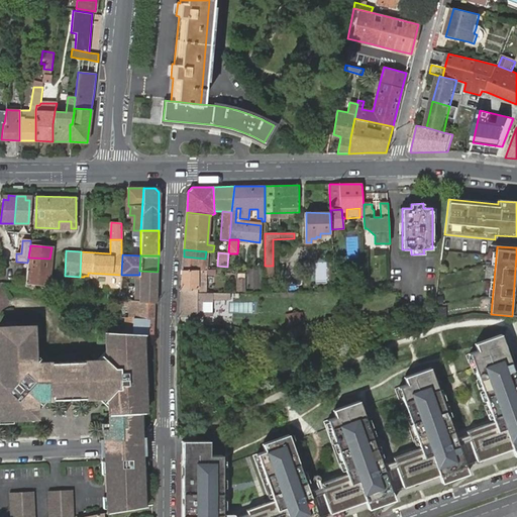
[(184,256),(183,271),(199,270),(206,270),(207,257),(205,259),(184,256)]
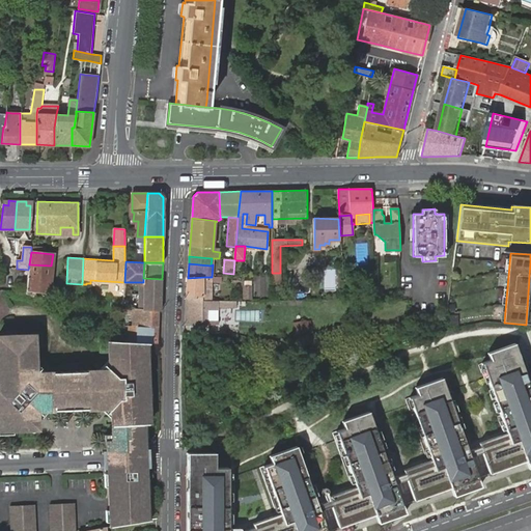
[(28,270),(28,277),(50,279),(51,266),(29,264),(28,270)]
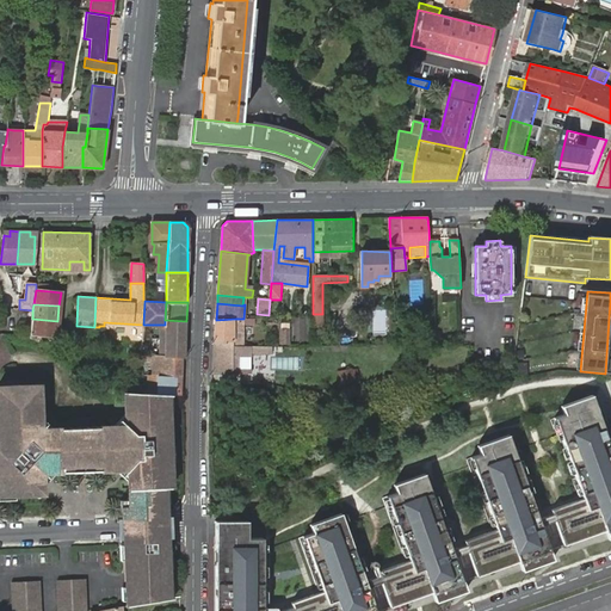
[(360,315),(360,335),(374,335),(374,315),(360,315)]
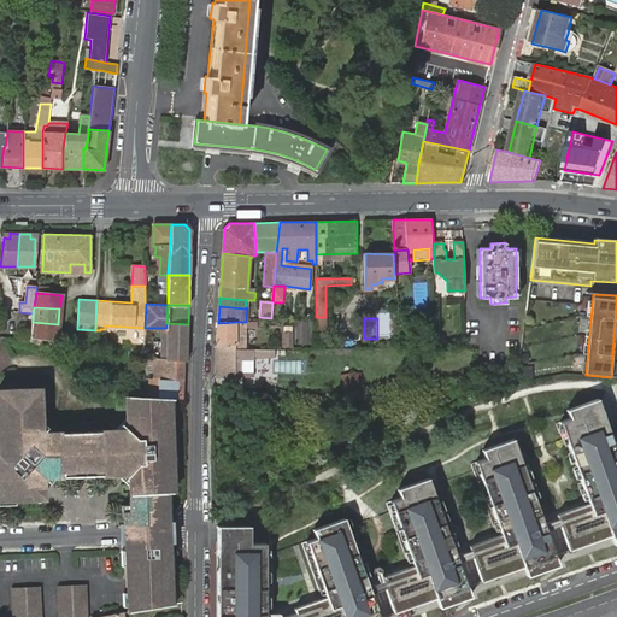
[(33,322),(30,341),(41,346),(41,338),(57,339),(58,324),(33,322)]
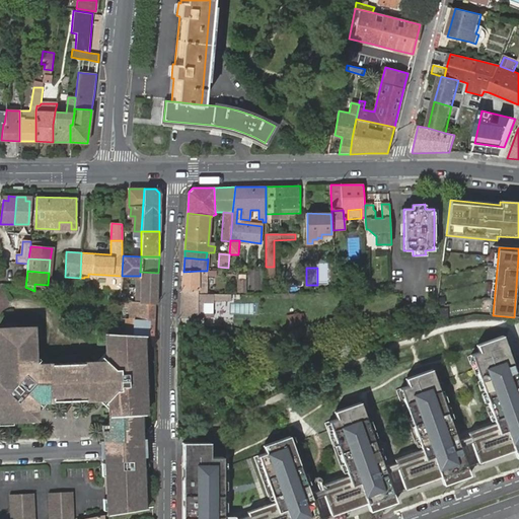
[(183,272),(182,290),(199,290),(200,271),(183,272)]
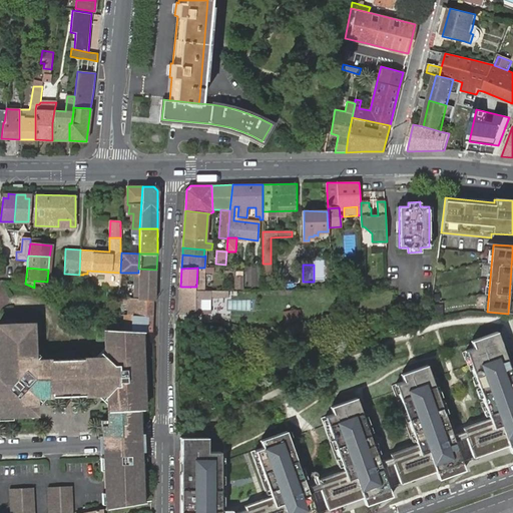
[(156,270),(138,269),(138,273),(138,300),(153,300),(156,300),(156,270)]
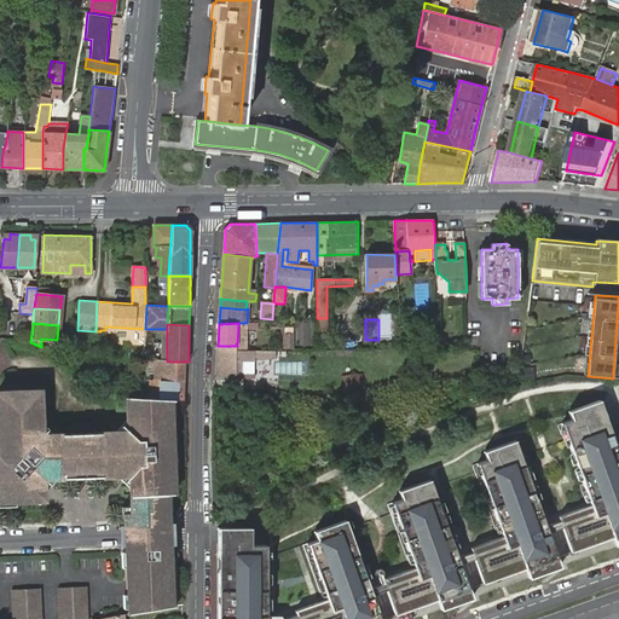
[(400,325),(401,346),(414,346),(412,329),(406,329),(406,325),(400,325)]
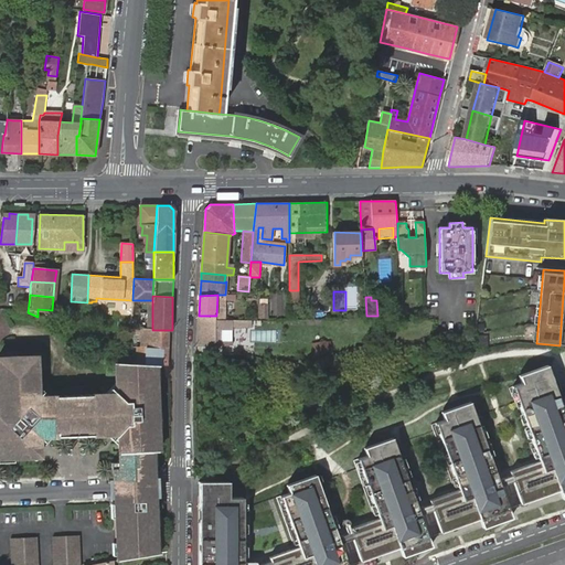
[(199,316),(196,349),(214,348),(216,320),(216,316),(199,316)]
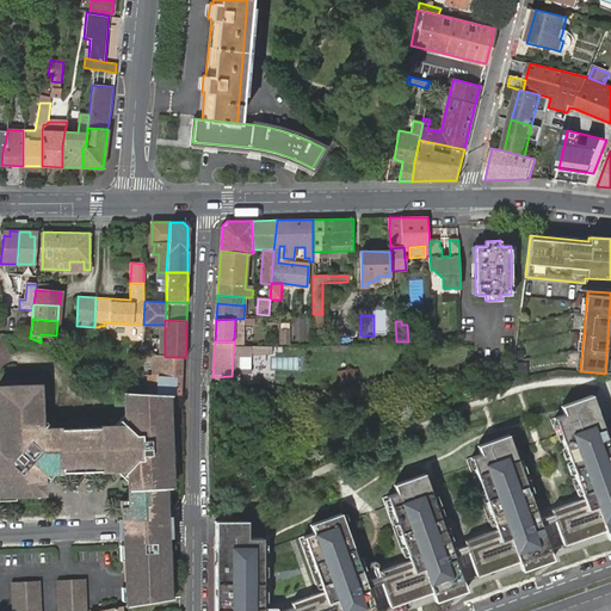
[(271,346),(234,346),(232,376),(251,374),(251,355),(271,355),(271,346)]
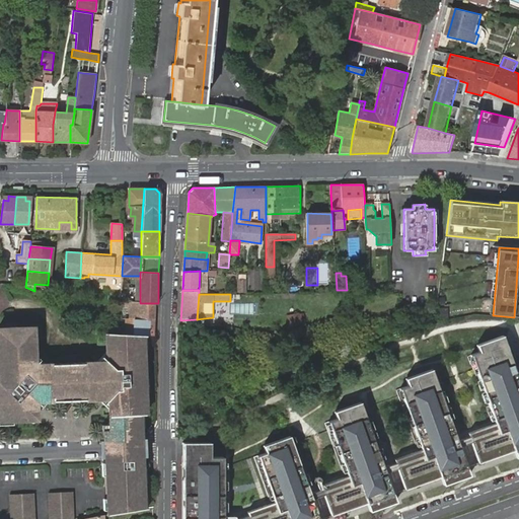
[(131,317),(154,318),(155,303),(140,303),(132,302),(131,317)]
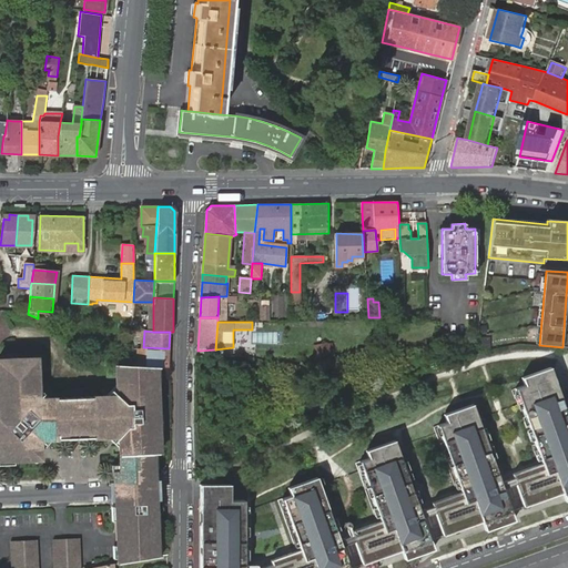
[(314,343),(313,356),(333,356),(333,343),(314,343)]
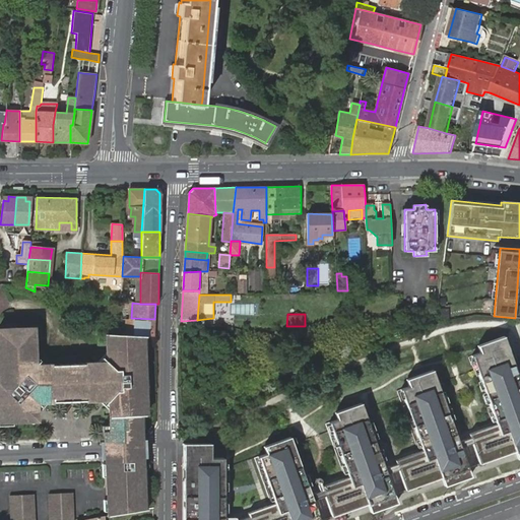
[(118,328),(117,333),(145,335),(149,335),(154,335),(154,319),(131,318),(130,322),(128,321),(127,330),(126,330),(126,329),(118,328)]
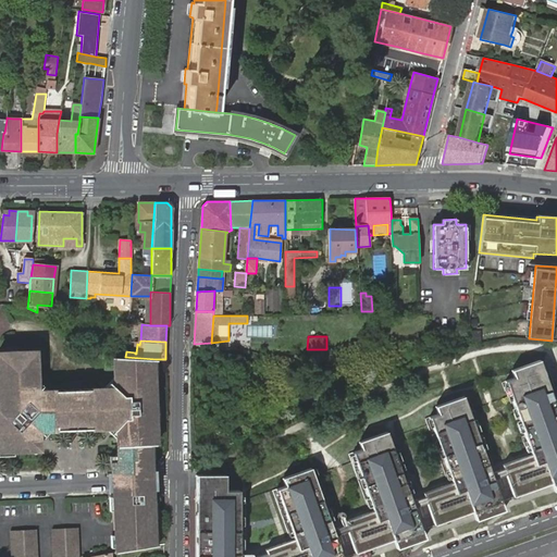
[(113,462),(113,468),(151,467),(152,467),(152,445),(159,444),(158,420),(158,412),(158,405),(157,373),(156,359),(125,357),(115,357),(112,356),(112,378),(115,378),(115,382),(108,390),(103,391),(103,388),(75,388),(47,390),(47,392),(42,392),(35,385),(35,380),(37,380),(36,350),(0,350),(0,399),(1,399),(1,405),(0,406),(0,449),(0,450),(15,449),(39,448),(39,441),(37,441),(37,436),(46,429),(50,429),(50,431),(108,429),(107,426),(108,426),(112,426),(120,434),(120,437),(119,438),(119,462),(113,462)]
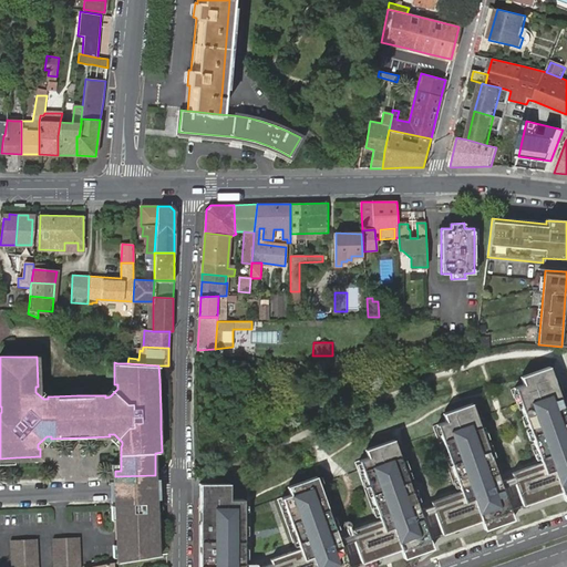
[(566,414),(550,367),(522,378),(523,381),(524,385),(515,389),(542,462),(521,470),(513,473),(514,476),(516,482),(525,506),(564,493),(565,497),(566,501),(566,500),(566,414)]
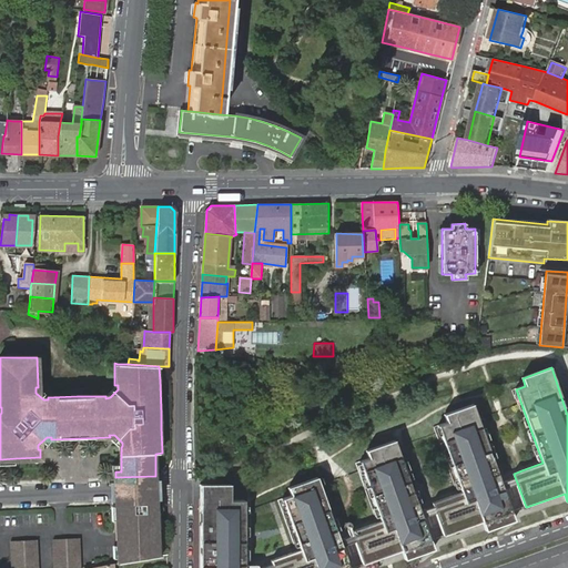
[(118,385),(114,385),(104,394),(105,396),(105,398),(110,397),(118,389),(118,385)]
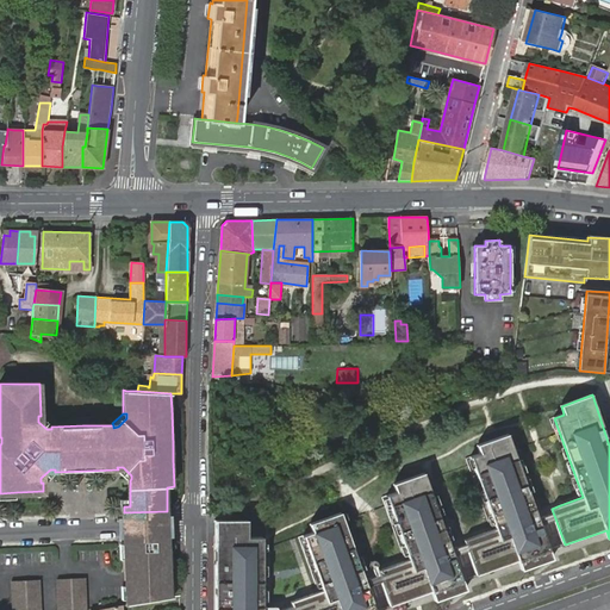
[(42,416),(41,416),(38,416),(38,422),(47,429),(51,429),(51,427),(51,424),(42,416)]
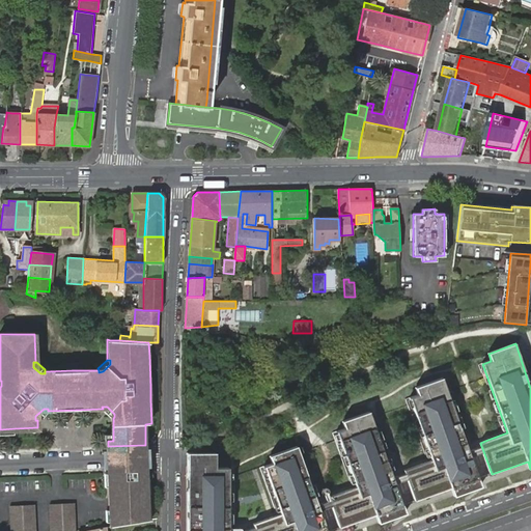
[(469,450),(443,378),(416,388),(419,395),(411,398),(432,459),(404,470),(407,473),(409,479),(416,501),(452,488),(453,493),(455,496),(482,486),(480,482),(479,478),(471,456),(469,450)]
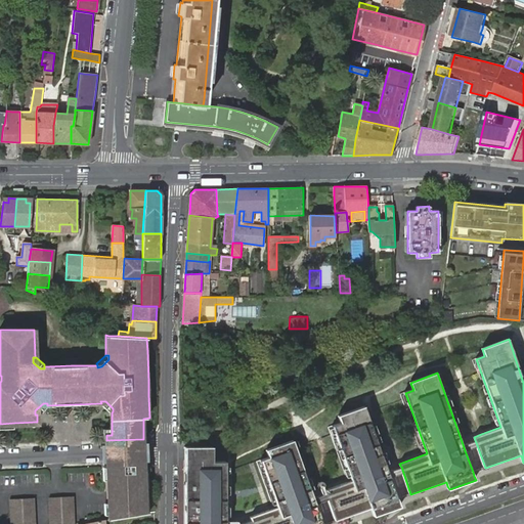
[(108,412),(112,412),(113,411),(113,408),(105,401),(101,401),(100,401),(101,403),(100,405),(104,408),(108,412)]
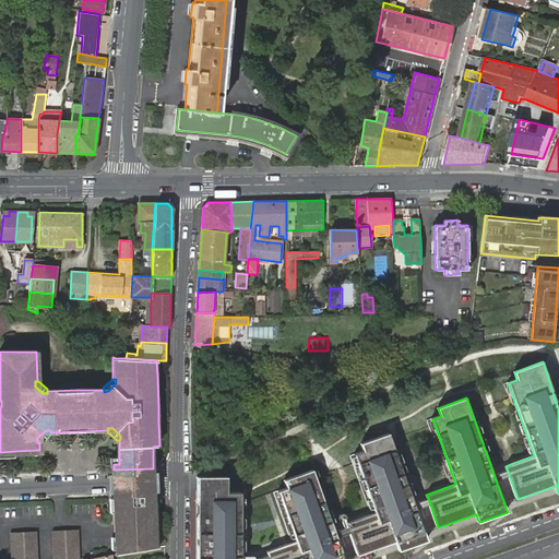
[(50,433),(50,432),(50,430),(46,430),(37,438),(37,442),(39,442),(42,442),(46,439),(50,435),(50,433)]
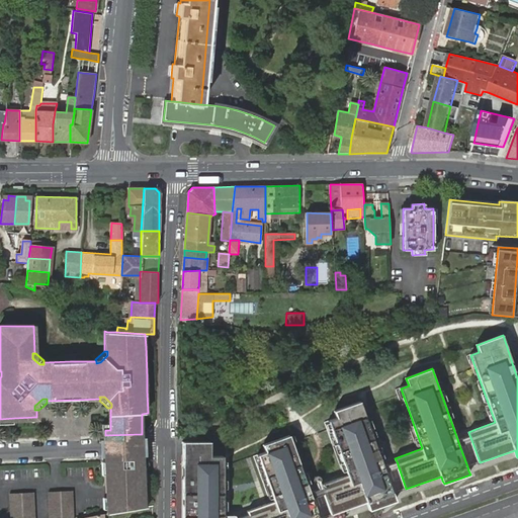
[(384,465),(361,402),(336,411),(338,418),(330,421),(349,475),(322,485),(324,488),(326,494),(333,516),(368,503),(370,506),(371,510),(398,501),(396,497),(395,493),(386,471),(384,465)]
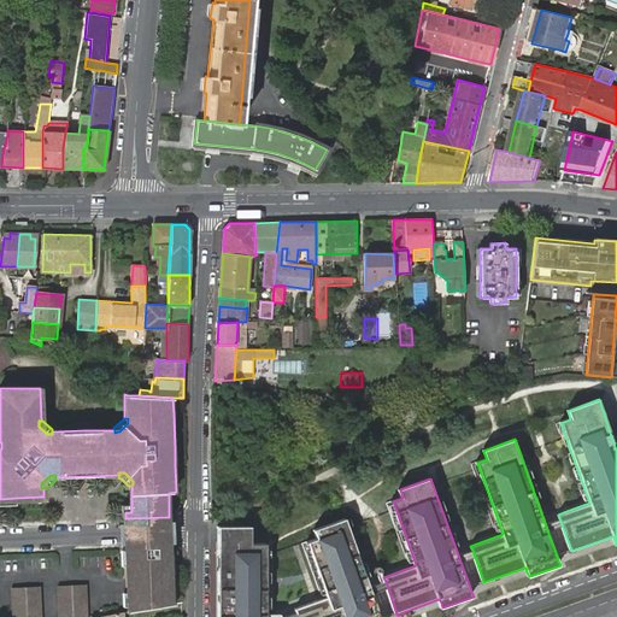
[(127,533),(127,550),(142,548),(165,547),(169,547),(170,547),(170,532),(169,517),(168,517),(125,518),(127,533)]
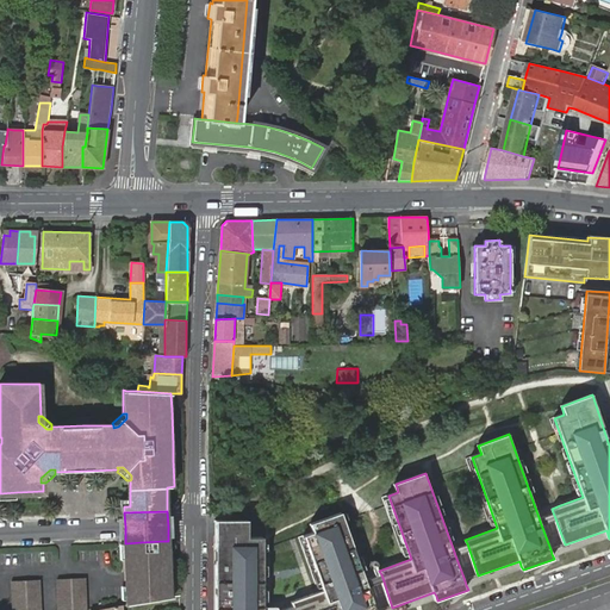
[(367,580),(343,512),(312,523),(316,533),(306,535),(325,590),(293,599),(296,605),(297,609),(378,609),(369,586),(367,580)]
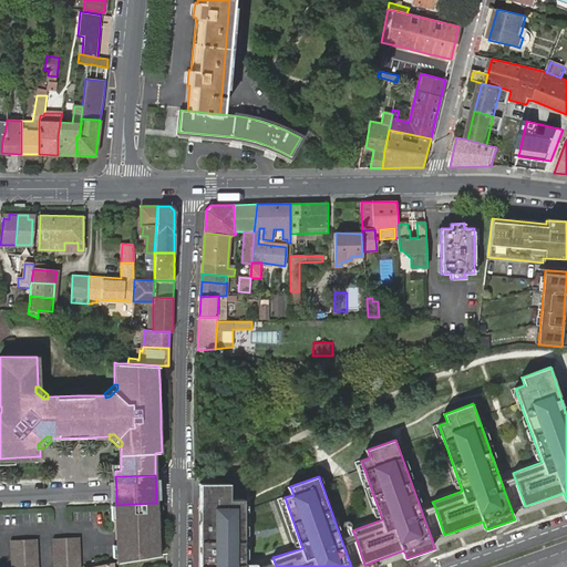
[(516,482),(514,476),(501,481),(503,487),(516,482)]
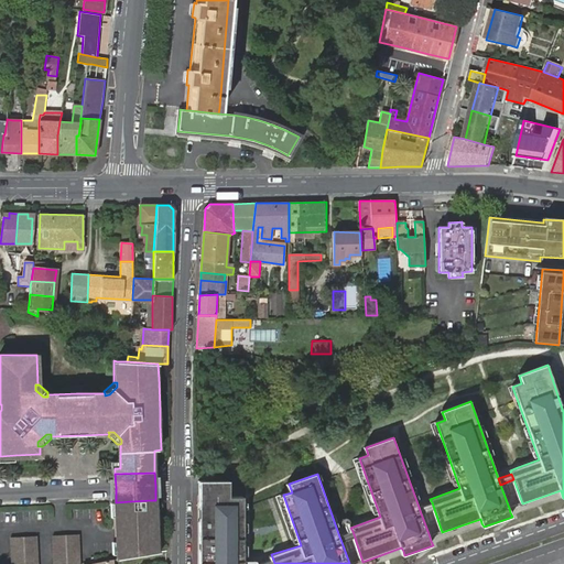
[(259,561),(246,561),(246,497),(232,497),(232,481),(202,481),(202,563),(260,563),(259,561)]
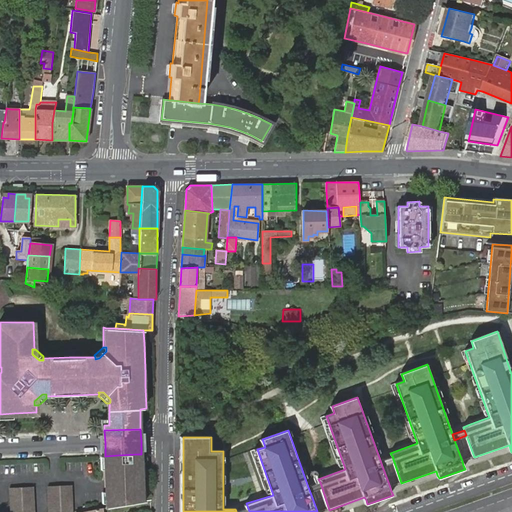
[(137,454),(118,455),(116,456),(115,457),(113,457),(112,458),(111,460),(109,461),(109,463),(108,467),(108,468),(105,468),(106,491),(106,502),(106,508),(142,502),(142,491),(141,477),(141,470),(141,463),(141,454),(140,454),(137,454)]
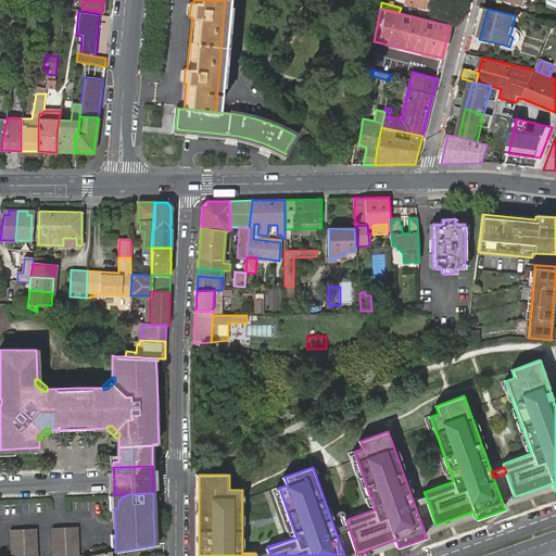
[(428,502),(426,495),(413,500),(415,506),(428,502)]
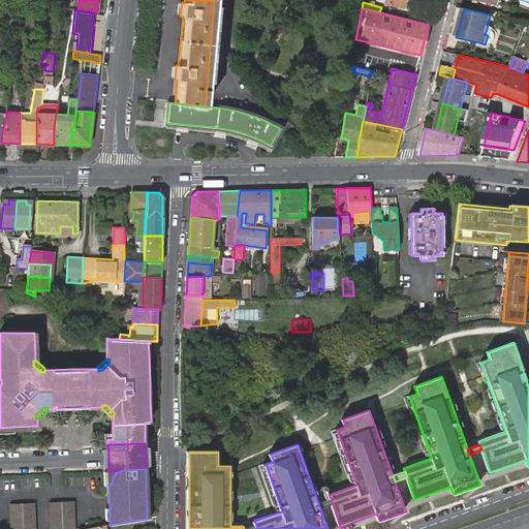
[(324,501),(318,503),(320,508),(325,506),(333,504),(331,498),(324,501)]
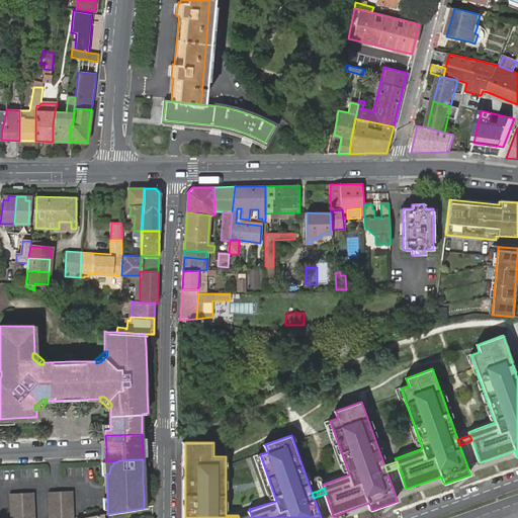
[(60,517),(60,491),(49,491),(50,517),(60,517)]
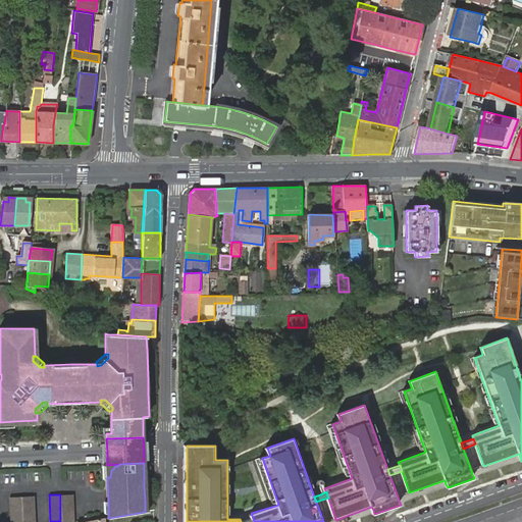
[(59,521),(72,521),(72,494),(60,494),(60,521),(59,521)]
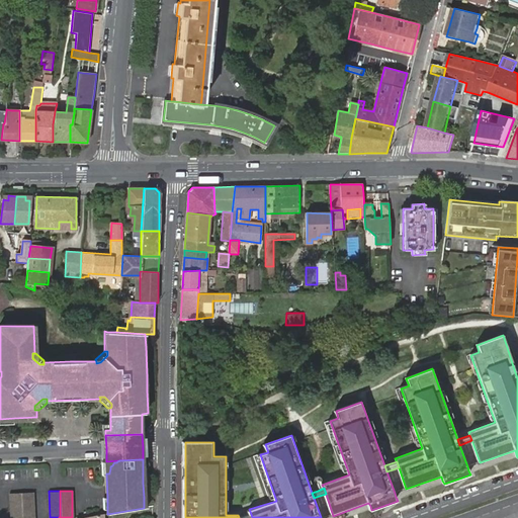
[(11,517),(22,517),(21,492),(10,493),(11,517)]
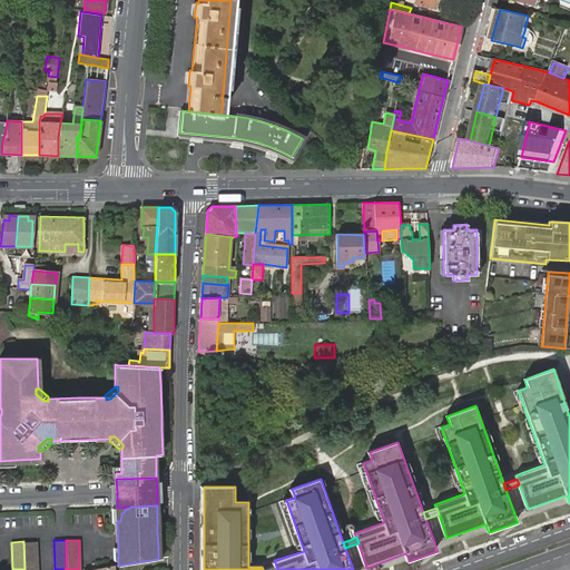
[(25,569),(37,569),(36,541),(23,541),(25,569)]
